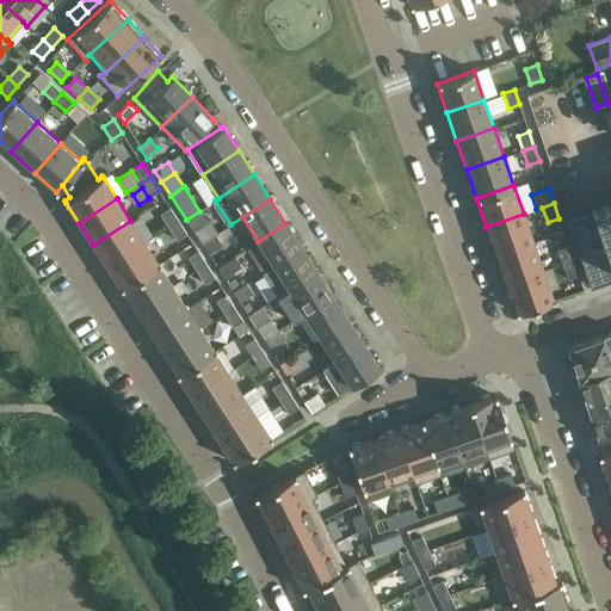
[(610,204),(567,221),(590,288),(610,279),(610,204)]
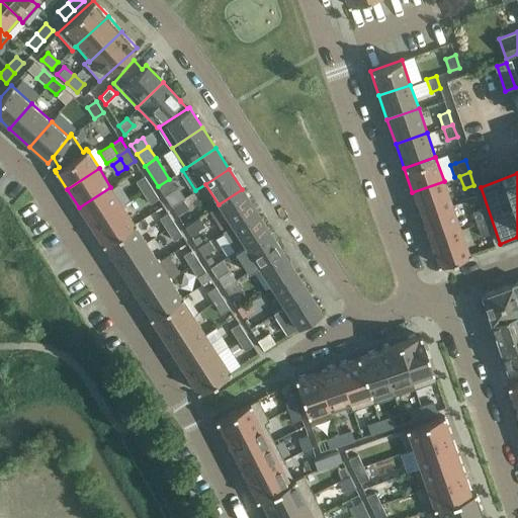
[(144,176),(136,181),(143,192),(151,187),(144,176)]
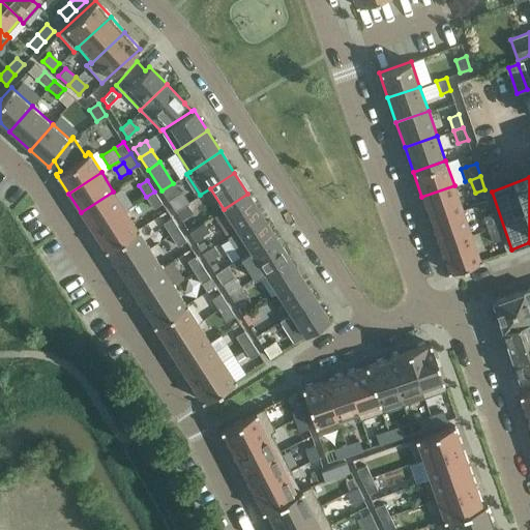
[(173,183),(162,190),(167,199),(174,195),(176,187),(173,183)]
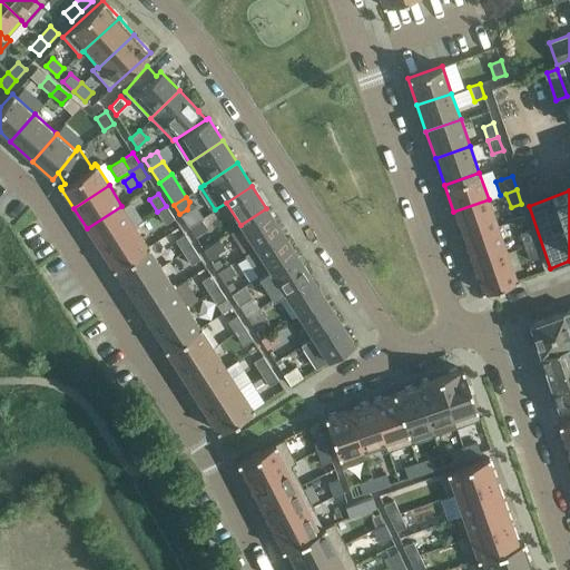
[(453,212),(462,237),(498,226),(489,199),(453,212)]
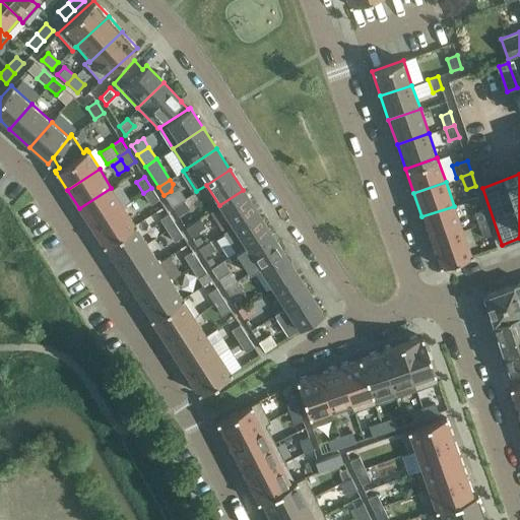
[(171,191),(164,195),(171,206),(182,199),(187,196),(180,185),(171,191)]
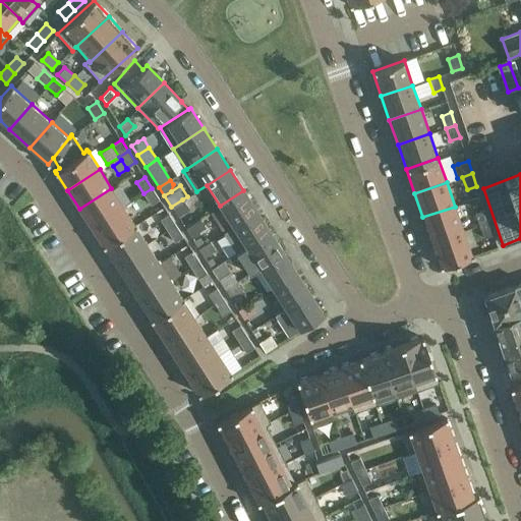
[(91,227),(123,207),(111,188),(79,209),(91,227)]
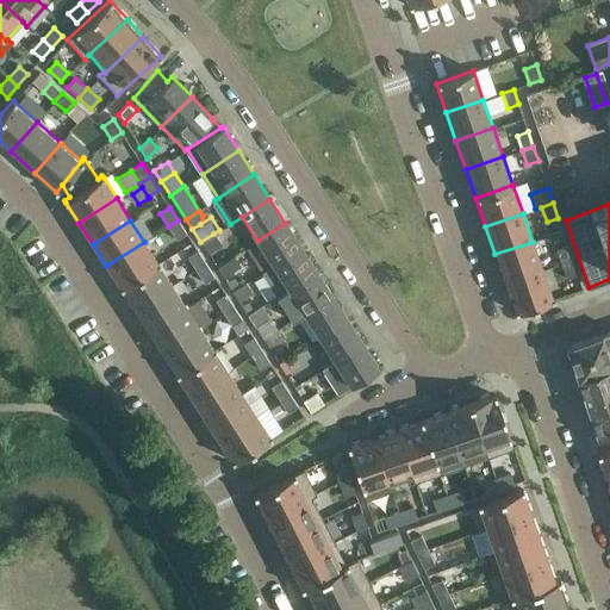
[(176,240),(186,234),(178,221),(168,226),(176,240)]
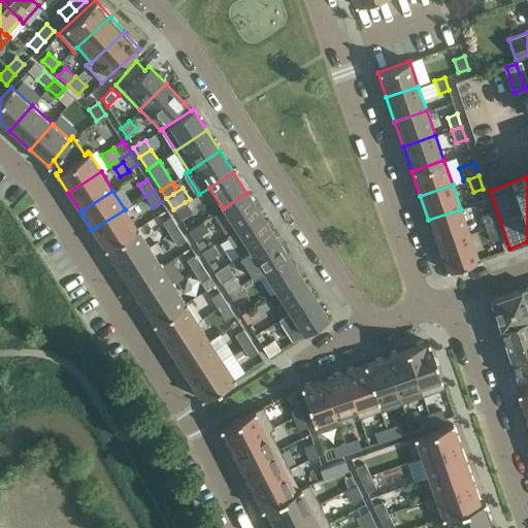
[(223,208),(236,229),(260,213),(246,193),(223,208)]
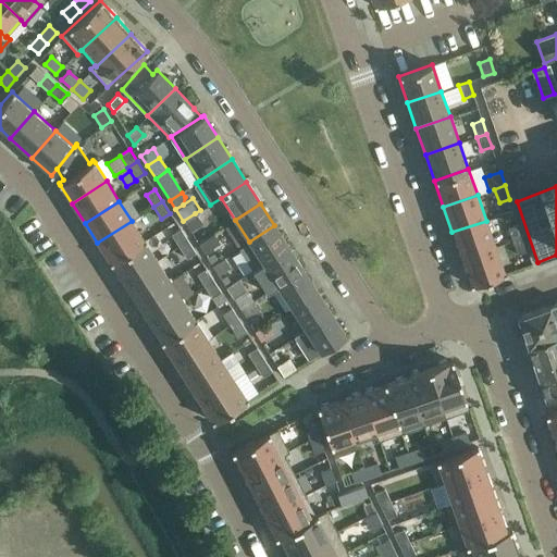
[(184,222),(189,232),(201,223),(196,214),(184,222)]
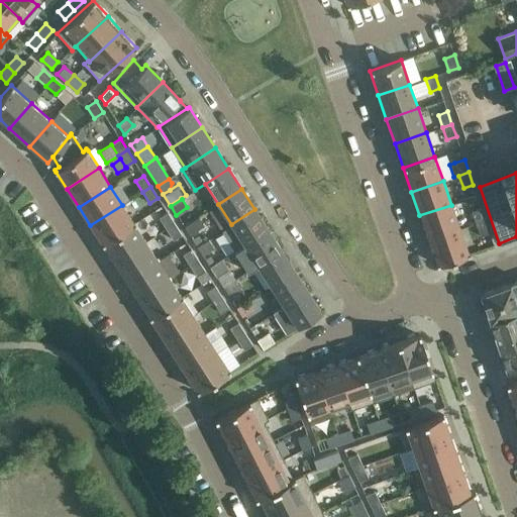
[(90,225),(102,243),(134,223),(122,205),(90,225)]
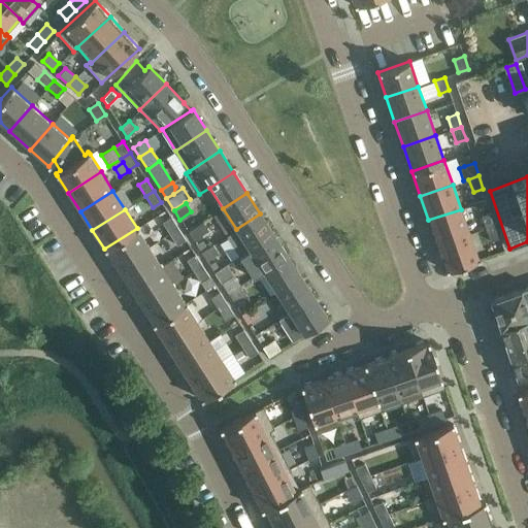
[(469,233),(461,209),(428,220),(437,244),(469,233)]
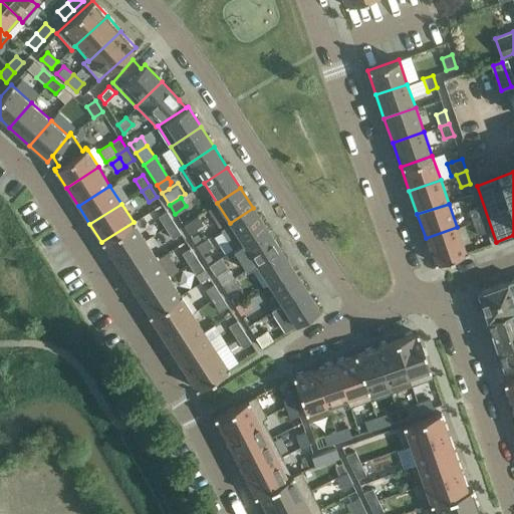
[(478,207),(469,210),(473,222),(482,219),(478,207)]
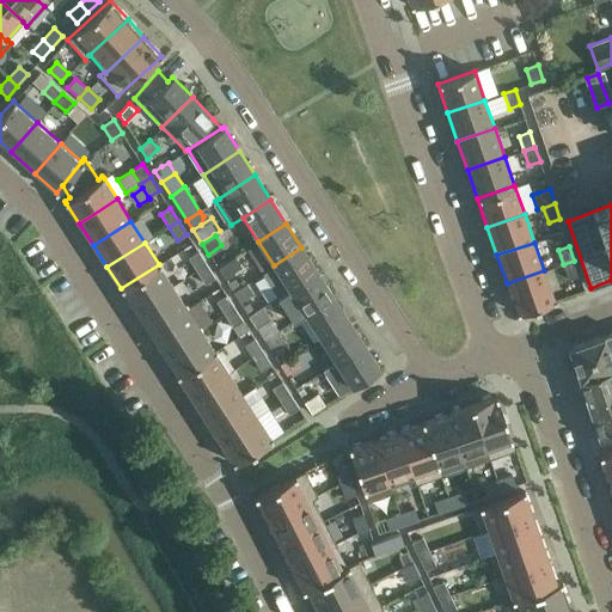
[(277,298),(289,289),(317,271),(301,248),(274,265),(262,274),(277,298)]
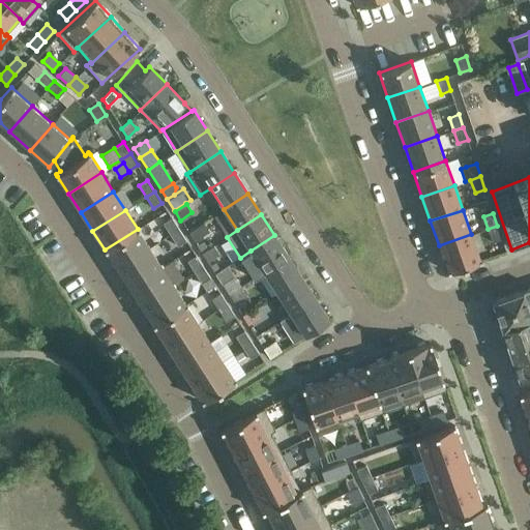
[(171,217),(163,224),(170,235),(178,229),(171,217)]
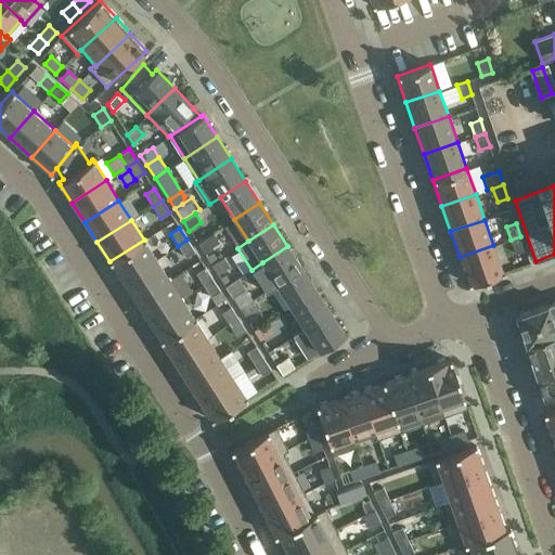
[(209,235),(197,243),(203,253),(215,245),(219,242),(213,233),(209,235)]
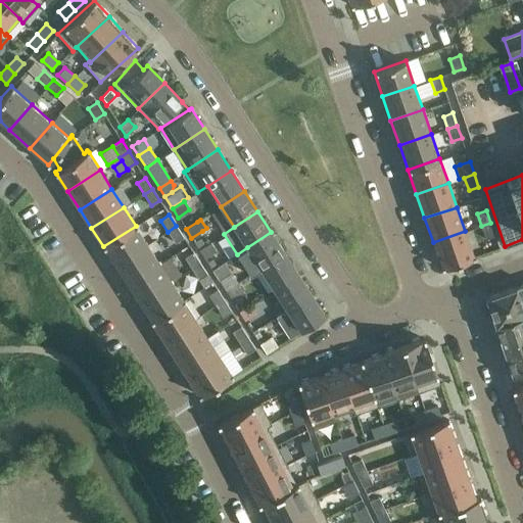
[(490,223),(481,226),(485,239),(495,235),(490,223)]
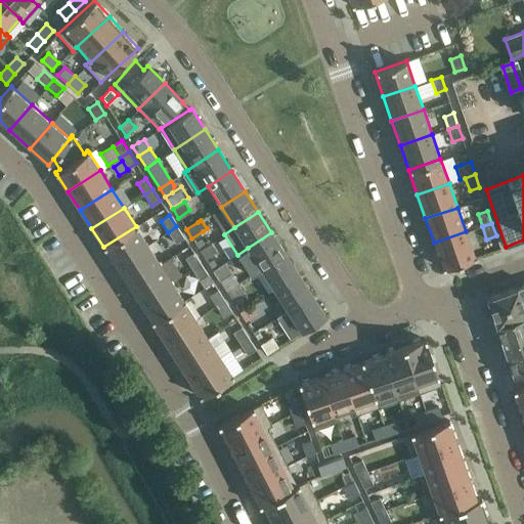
[(147,245),(136,226),(103,247),(116,266),(147,245)]
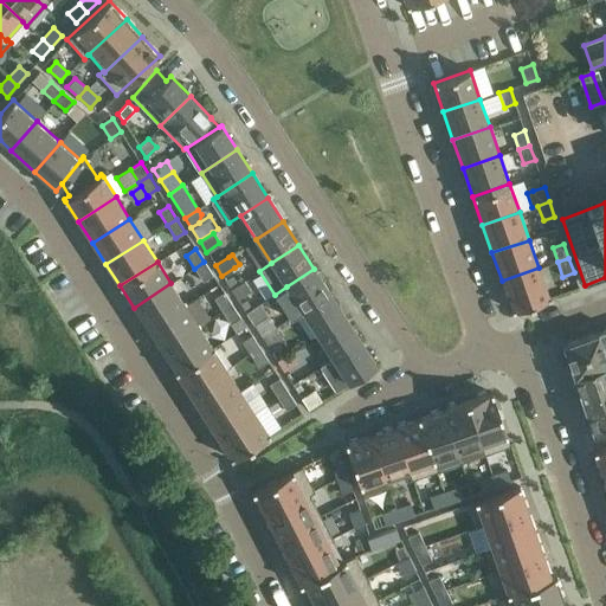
[(202,282),(213,275),(204,262),(194,269),(202,282)]
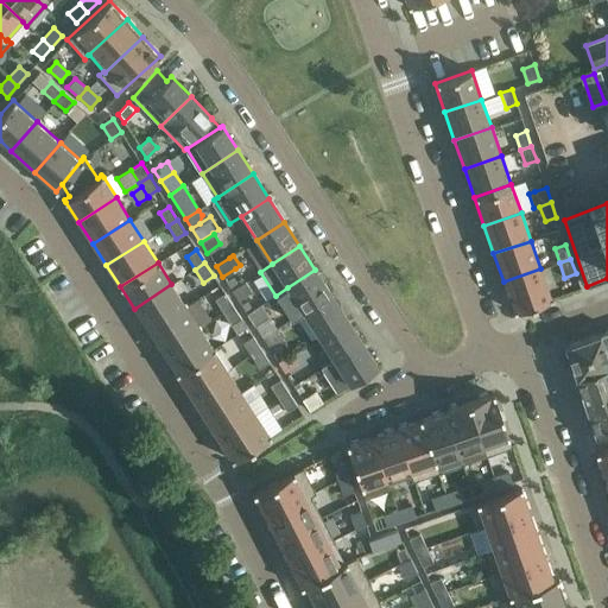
[(551,298),(540,268),(504,282),(513,311),(551,298)]
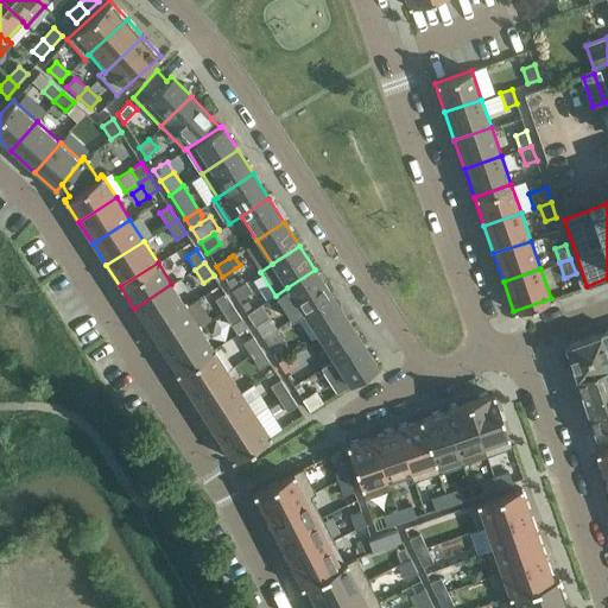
[(303,311),(330,293),(315,270),(287,287),(276,296),(291,320),(303,311)]
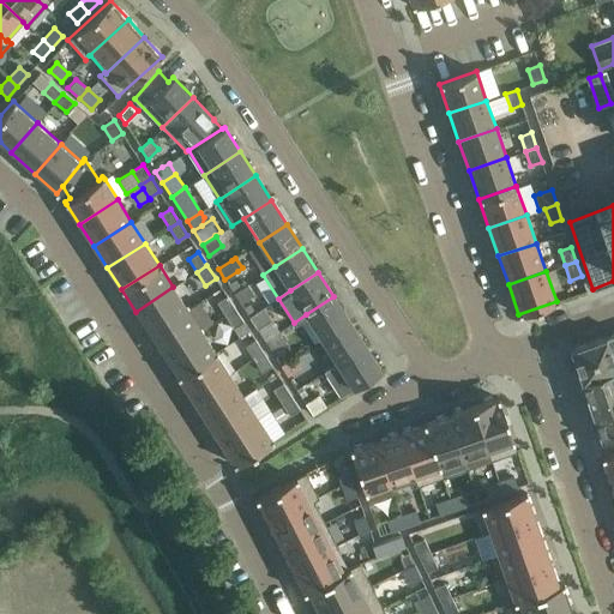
[(234,293),(240,304),(253,295),(247,284),(234,293)]
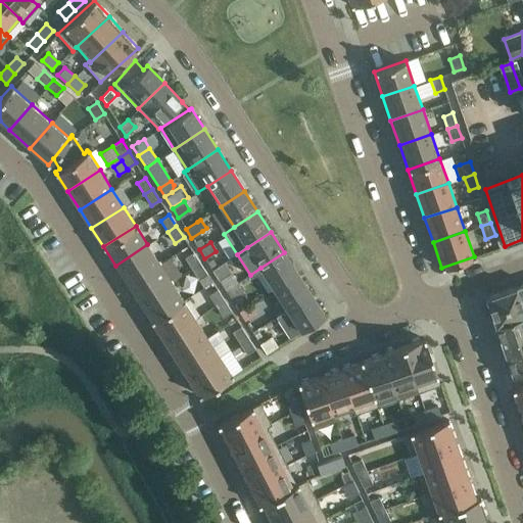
[(115,266),(127,284),(159,263),(147,244),(115,266)]
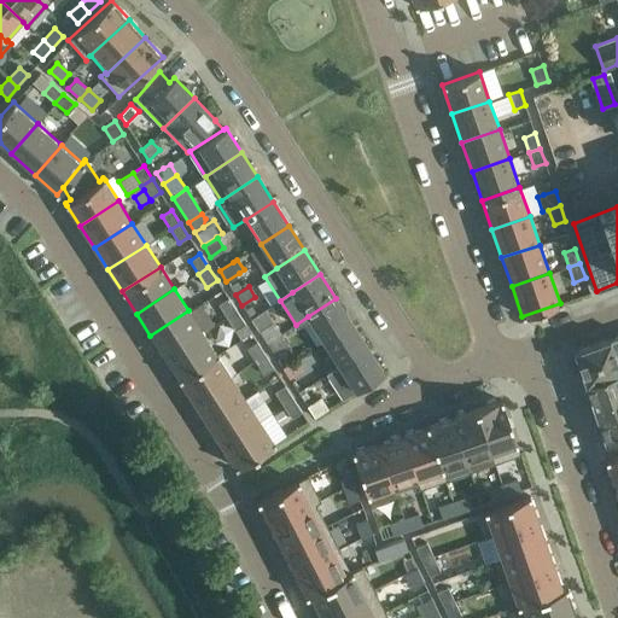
[(228,298),(217,304),(226,318),(237,312),(228,298)]
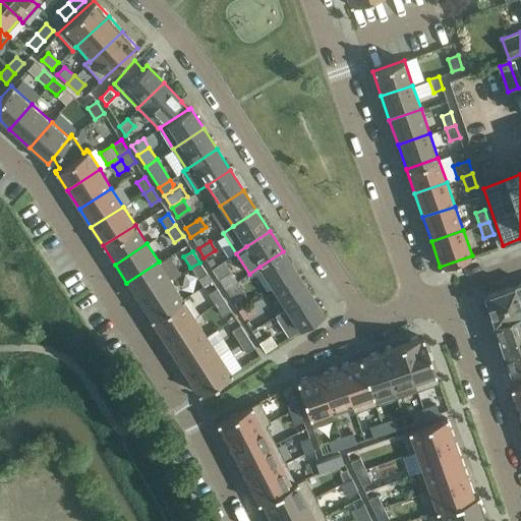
[(259,267),(273,288),(296,273),(283,251),(259,267)]
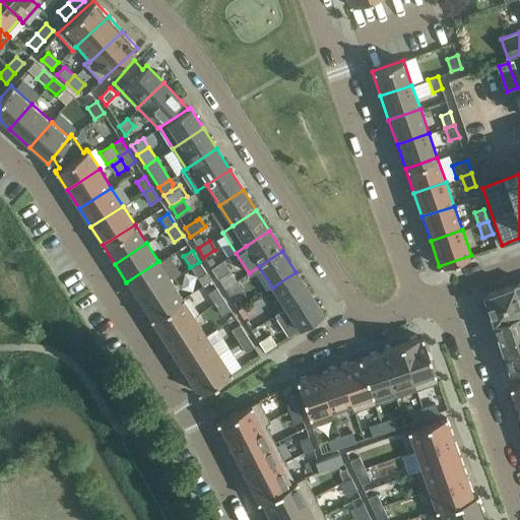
[(171,280),(158,261),(126,282),(138,301),(171,280)]
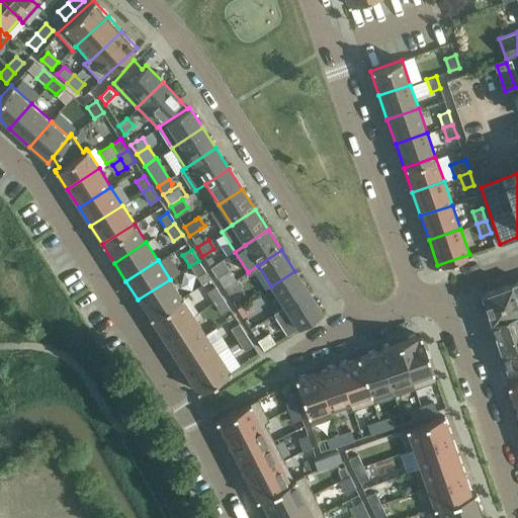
[(210,267),(216,276),(227,269),(222,260),(210,267)]
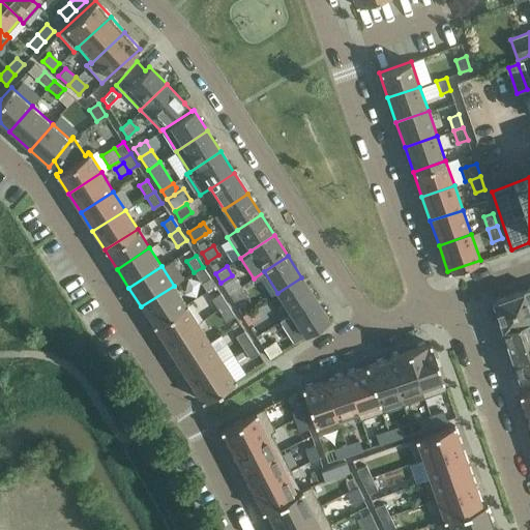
[(203,267),(194,272),(201,284),(210,277),(203,267)]
